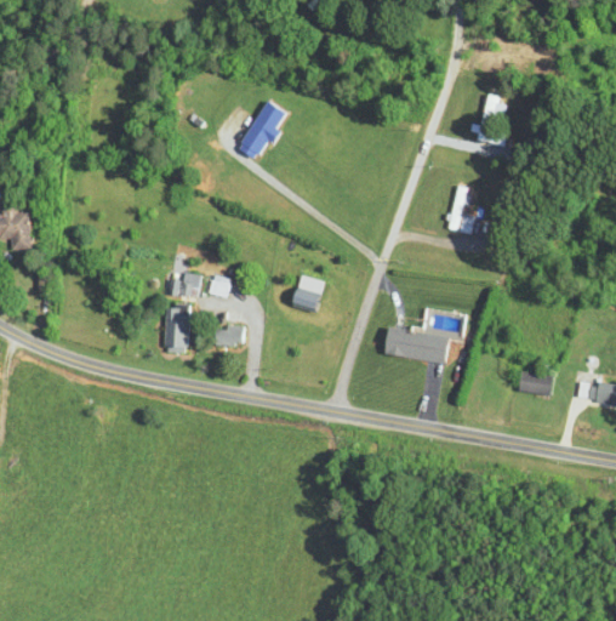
[(314,0),(308,7),(318,17),(334,0),(314,0)]
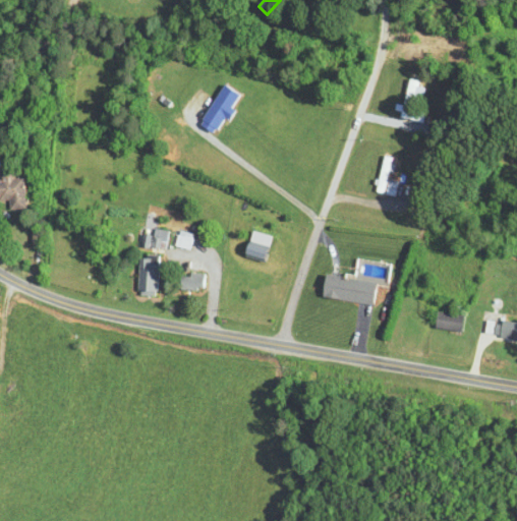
[(400,118),(411,121),(420,82),(409,80),(400,118)]
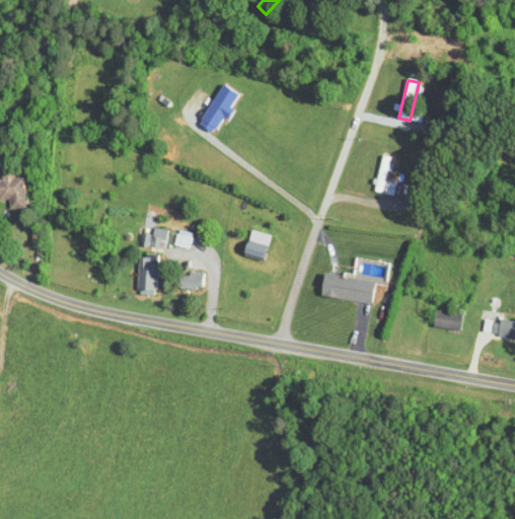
[(218,131),(239,95),(223,85),(201,121),(218,131)]
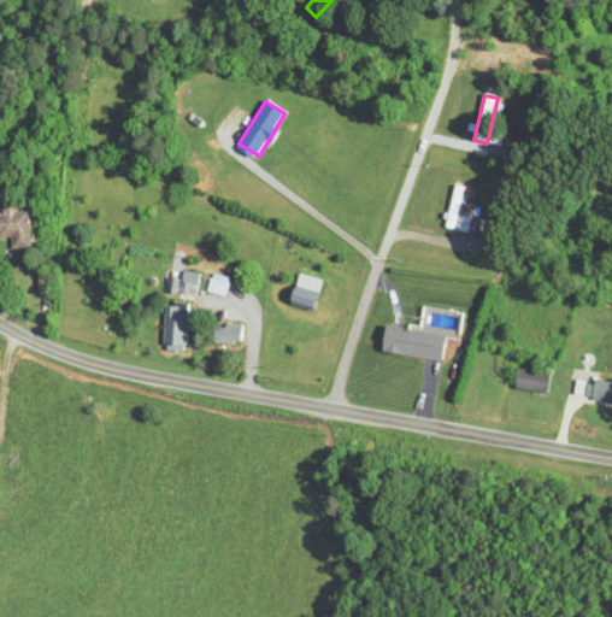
[(466,213),(471,189),(454,186),(446,228),(470,234),(475,215),(466,213)]
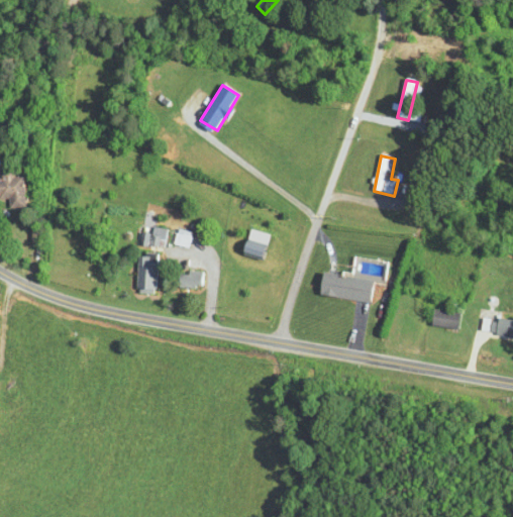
[(24,176),(15,176),(15,170),(0,170),(0,198),(8,199),(9,206),(25,206),(24,176)]
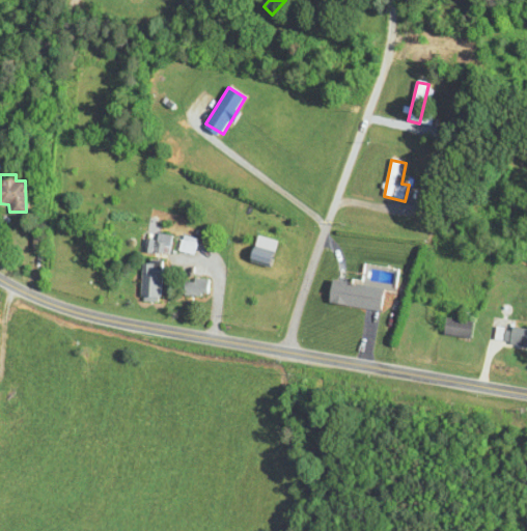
[(170,235),(157,233),(155,252),(167,253),(170,235)]
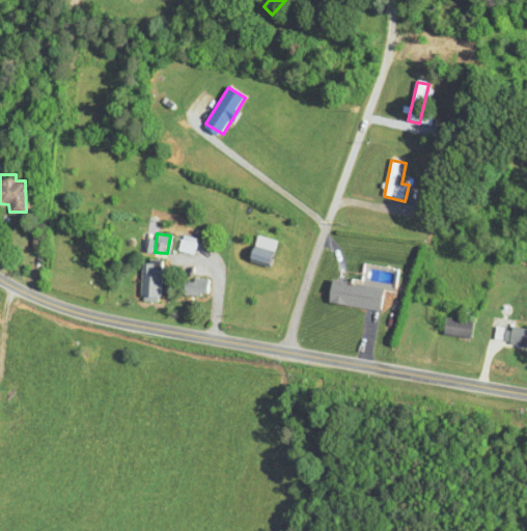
[(193,253),(196,240),(182,235),(178,250),(193,253)]
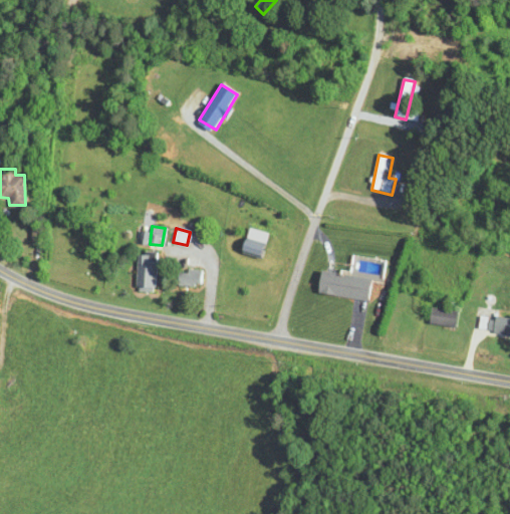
[(156,253),(139,253),(139,291),(156,291),(156,253)]
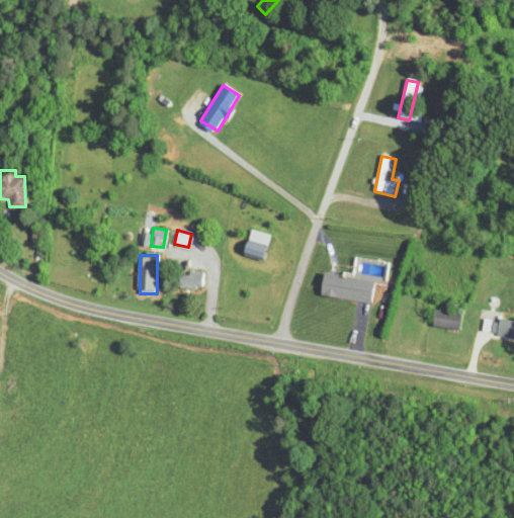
[(370,304),(374,280),(322,271),(318,294),(370,304)]
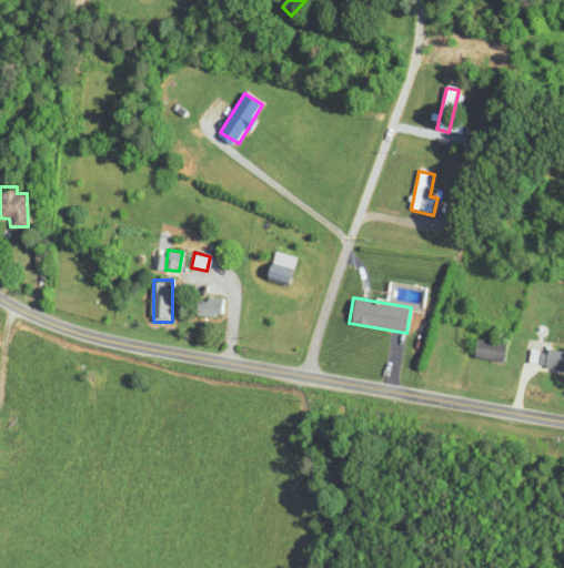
[(195,316),(221,316),(221,298),(195,298),(195,316)]
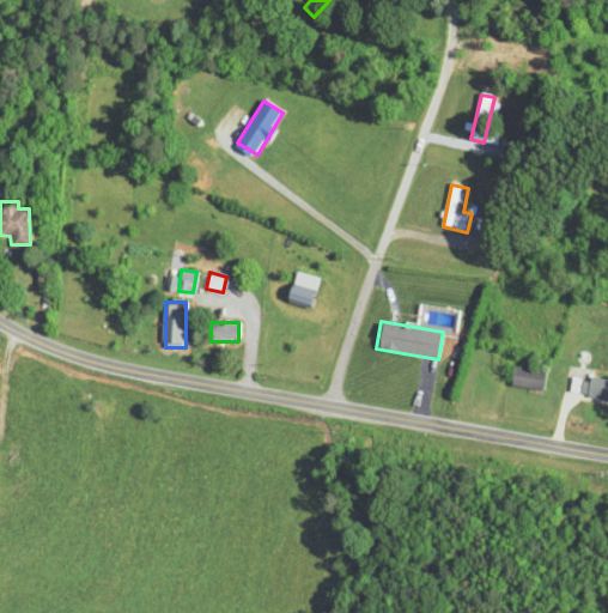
[(510,387),(542,390),(545,371),(511,366),(510,387)]
